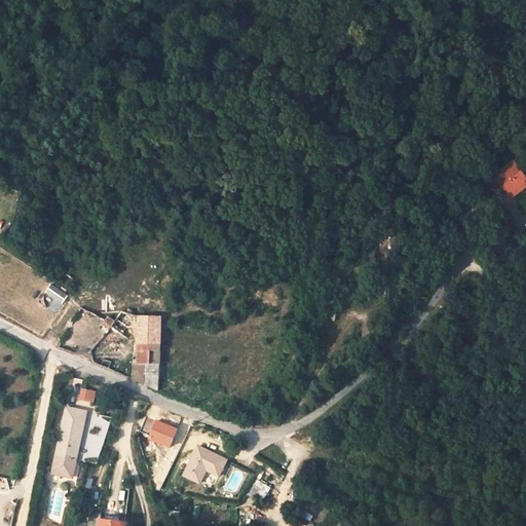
[(525,179),(514,163),(495,178),(510,196),(515,192),(517,194),(525,187),(525,179)]
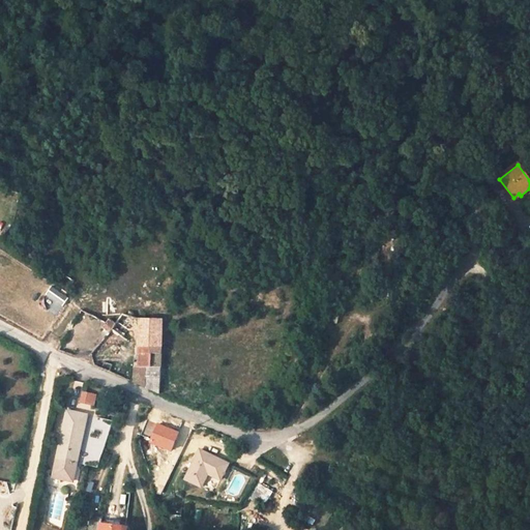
[(504,219),(497,225),(501,230),(508,225),(504,219)]
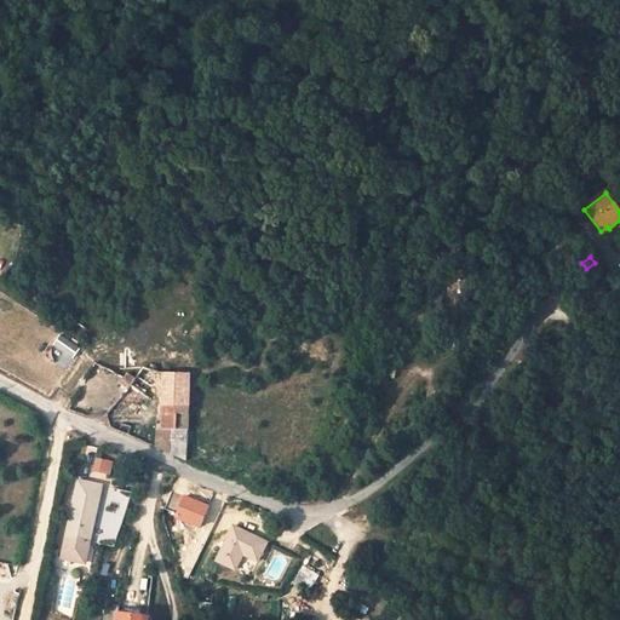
[(586,269),(581,271),(591,285),(603,276),(595,263),(586,269)]
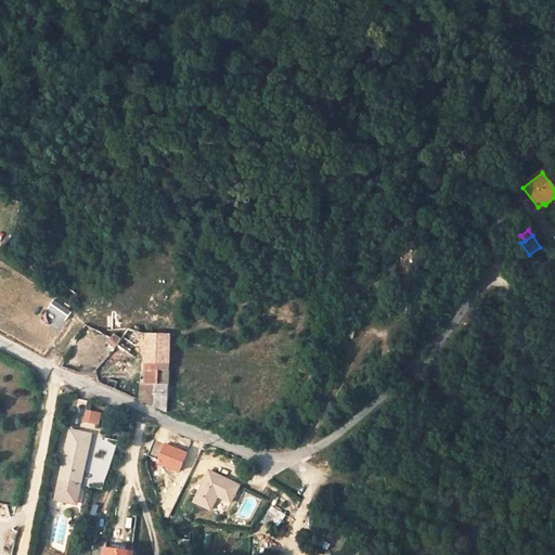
[(133,331),(128,330),(123,336),(145,345),(145,335),(138,332),(133,331)]
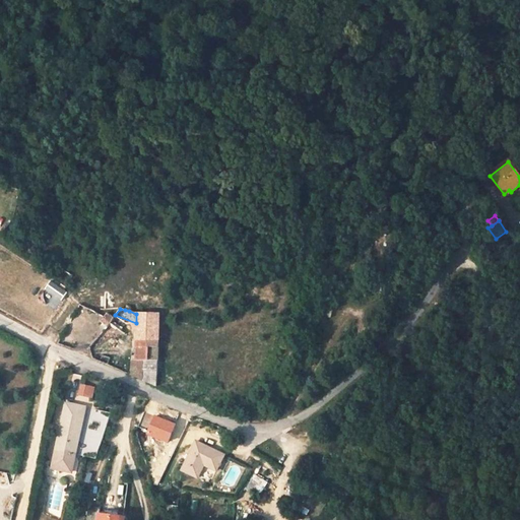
[(107,314),(104,317),(101,322),(107,327),(109,324),(113,318),(107,314)]
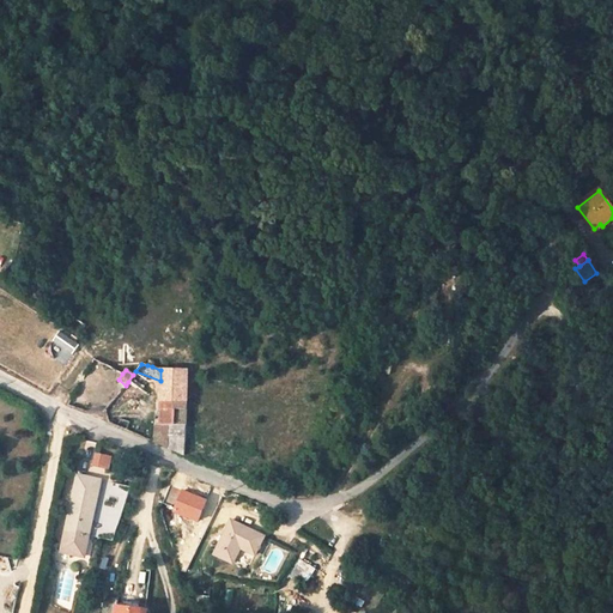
[(161,381),(159,393),(159,424),(153,424),(153,443),(184,456),(187,407),(187,371),(161,370),(161,381)]
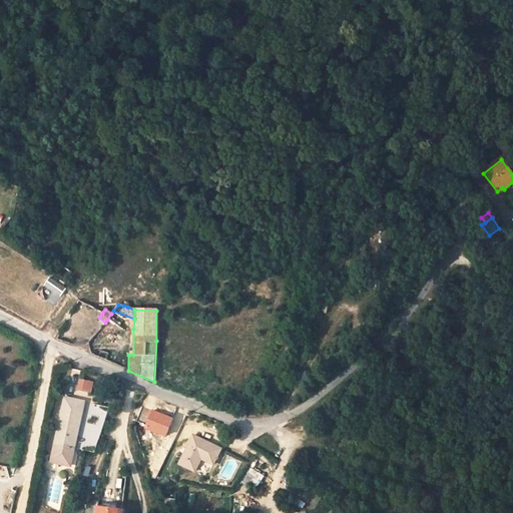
[(113,312),(111,314),(107,320),(119,328),(125,321),(113,312)]
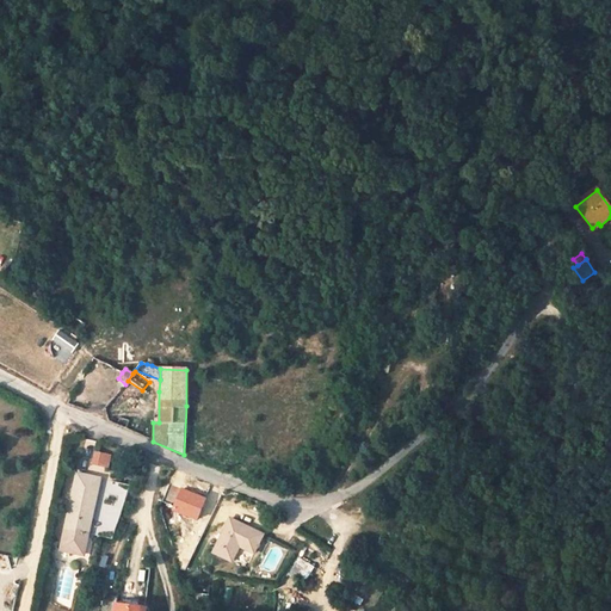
[(129,421),(121,418),(117,426),(127,430),(129,421)]
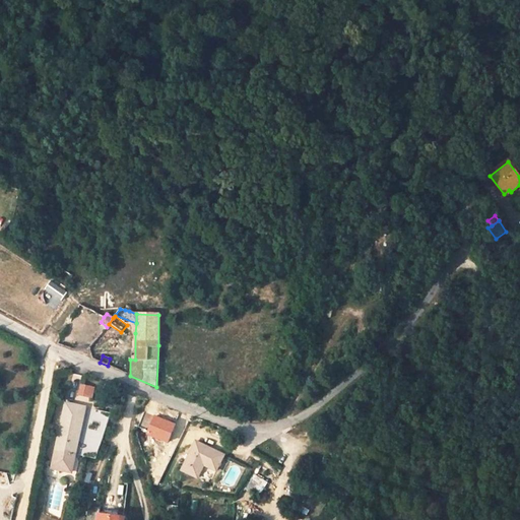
[(91,397),(93,387),(78,385),(76,394),(91,397)]
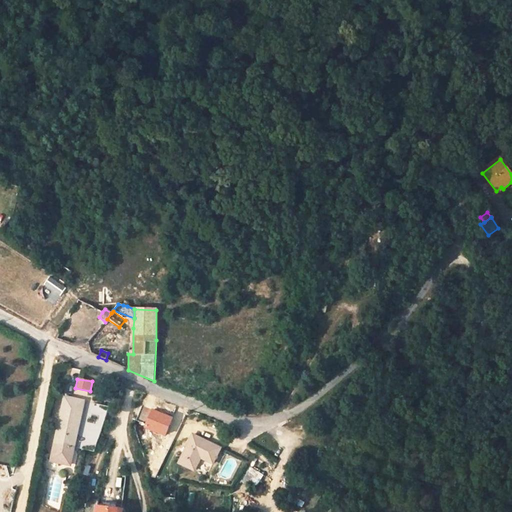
[(109,406),(65,397),(52,460),(71,464),(75,447),(87,449),(95,451),(109,406)]
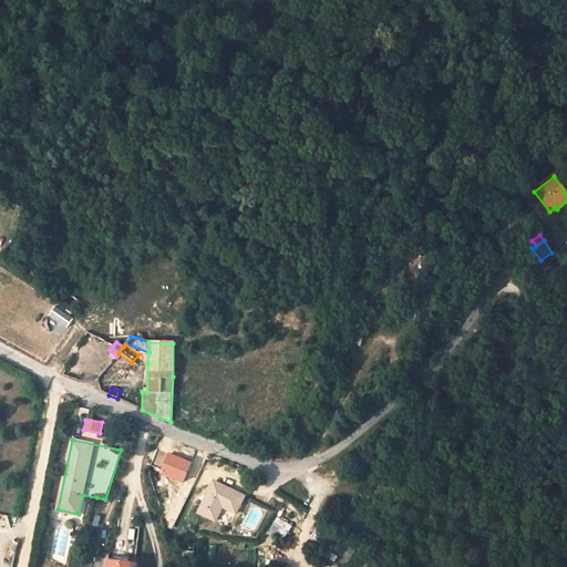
[(182,482),(189,462),(168,454),(161,473),(182,482)]
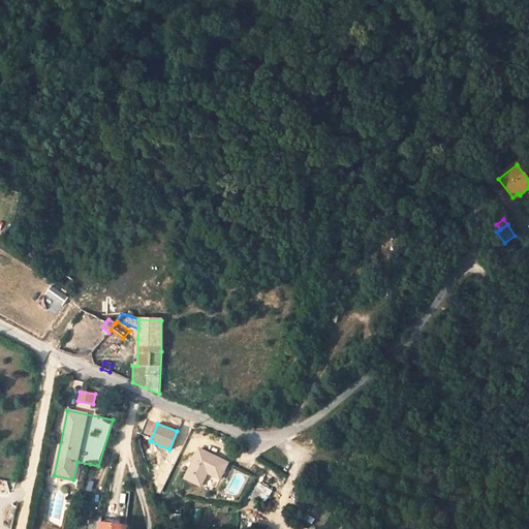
[(227,463),(199,449),(186,477),(200,485),(207,472),(220,478),(227,463)]
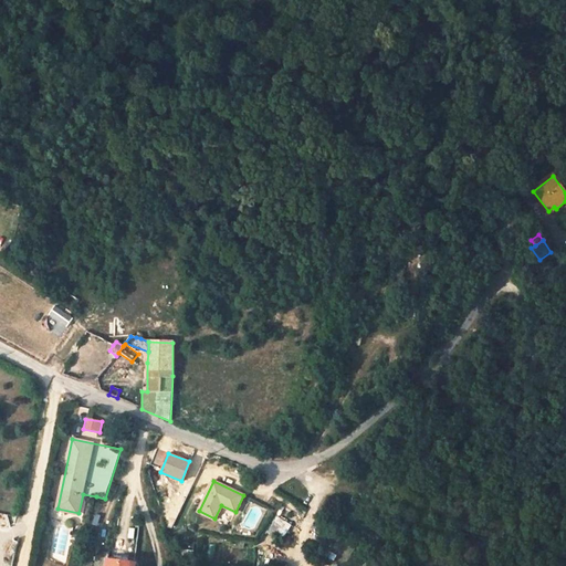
[(286,540),(293,524),(278,517),(271,532),(286,540)]
